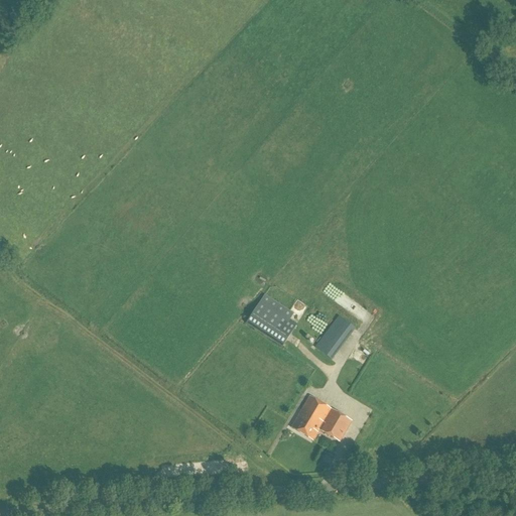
[(327,296),(337,299),(342,287),(332,283),(327,296)]
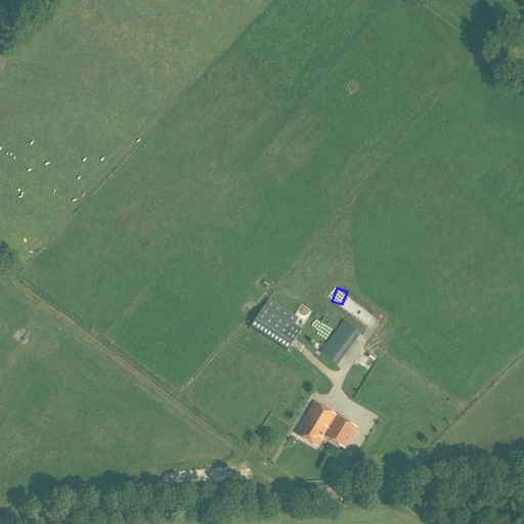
[(316,312),(322,306),(305,291),(299,297),(316,312)]
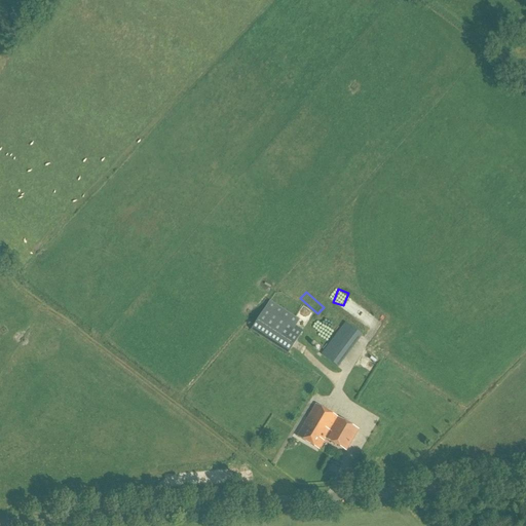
[(251,330),(288,353),(302,331),(295,327),(299,321),(270,301),(266,307),(251,330)]
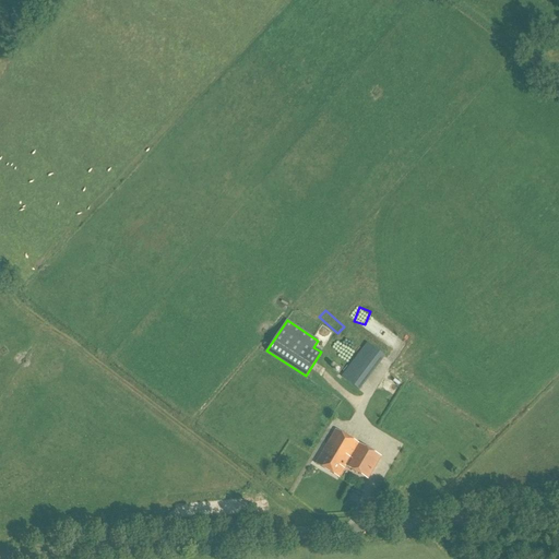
[(341,377),(359,391),(384,357),(367,343),(341,377)]
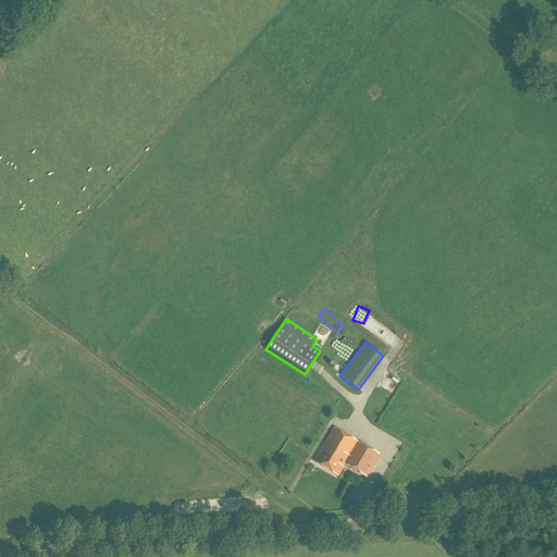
[(334,429),(314,462),(337,477),(345,465),(367,478),(380,456),(334,429)]
